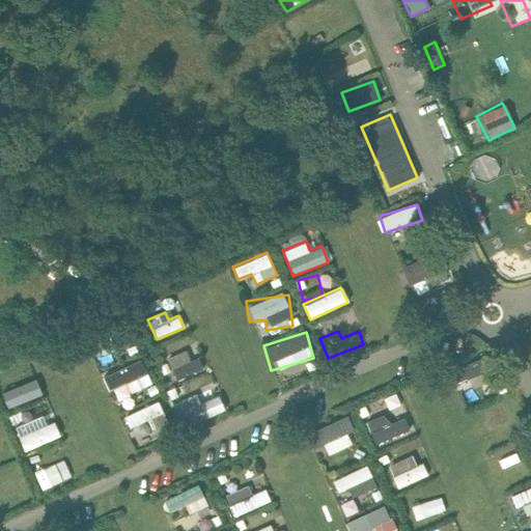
[(198,357),(189,361),(185,350),(166,357),(176,380),(203,368),(198,357)]
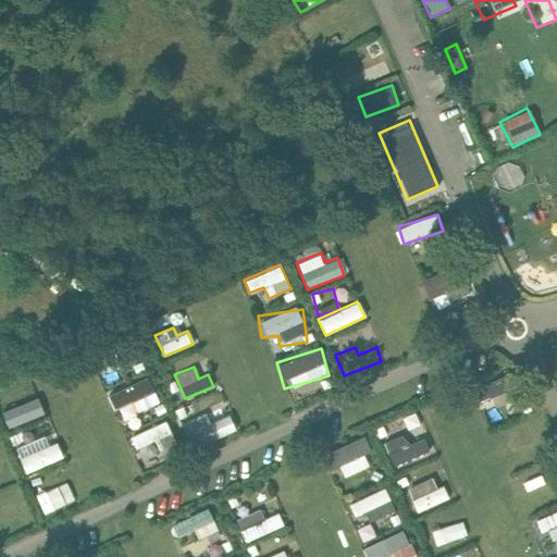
[(517,386),(511,373),(472,390),(478,401),(517,386)]
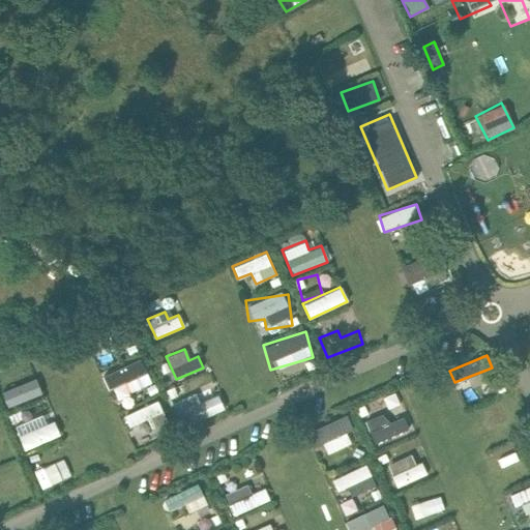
[(114,400),(153,385),(143,358),(104,373),(114,400)]
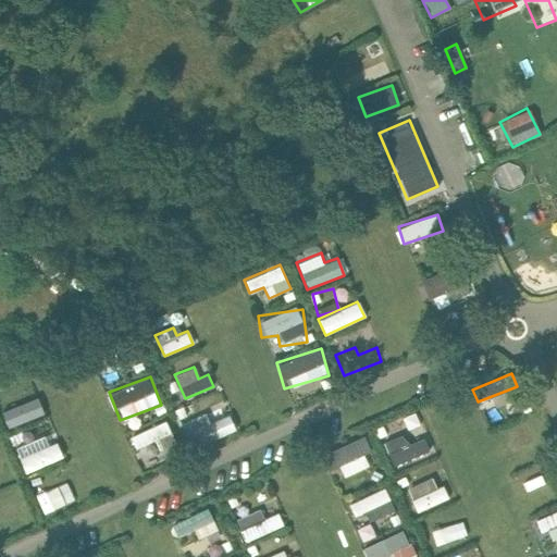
[(42,418),(38,401),(26,405),(24,396),(0,403),(0,410),(5,429),(42,418)]
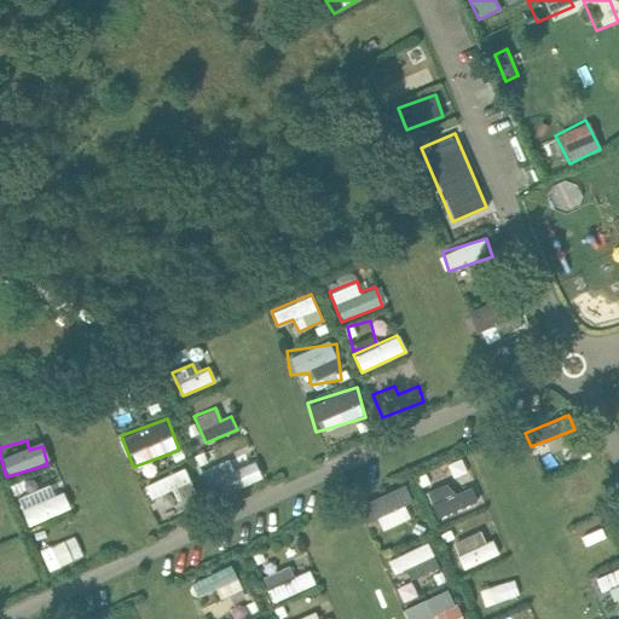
[(255,460),(231,470),(226,458),(201,470),(214,499),(262,478),(255,460)]
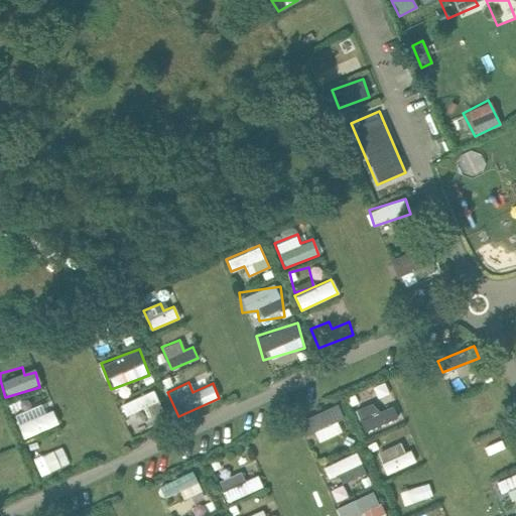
[(154,388),(117,404),(123,418),(160,402),(154,388)]
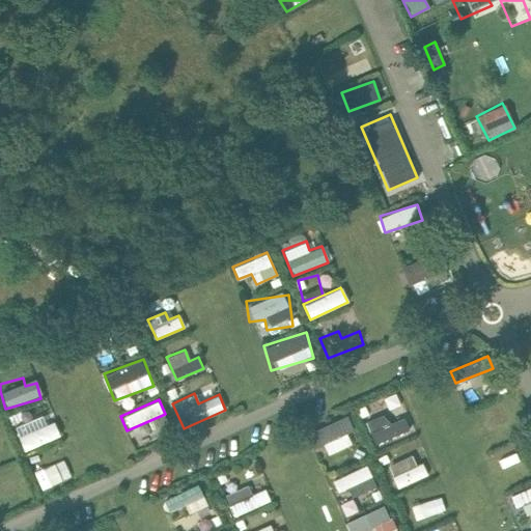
[(402,417),(387,423),(383,413),(364,420),(373,444),(408,430),(402,417)]
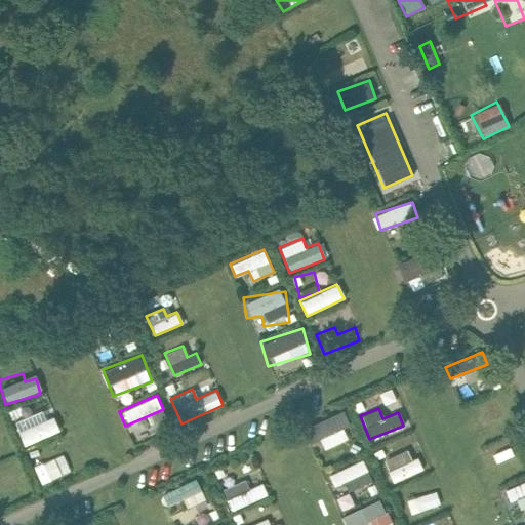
[(342,425),(348,422),(341,410),(303,428),(310,443),(319,439),(324,449),(349,439),(342,425)]
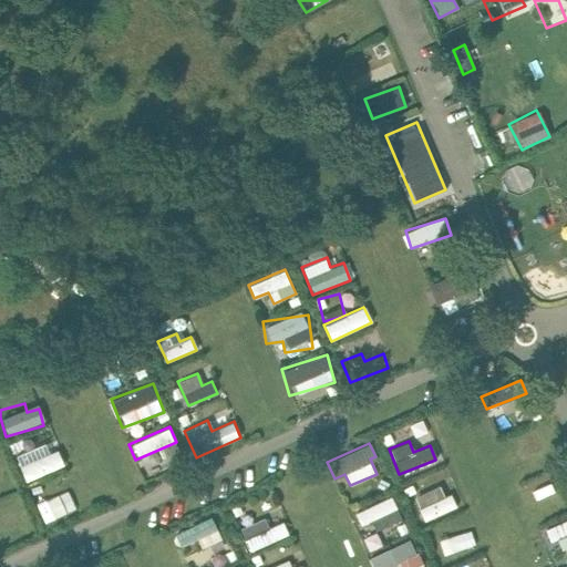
[(59,450),(47,453),(44,445),(14,454),(23,481),(64,468),(59,450)]
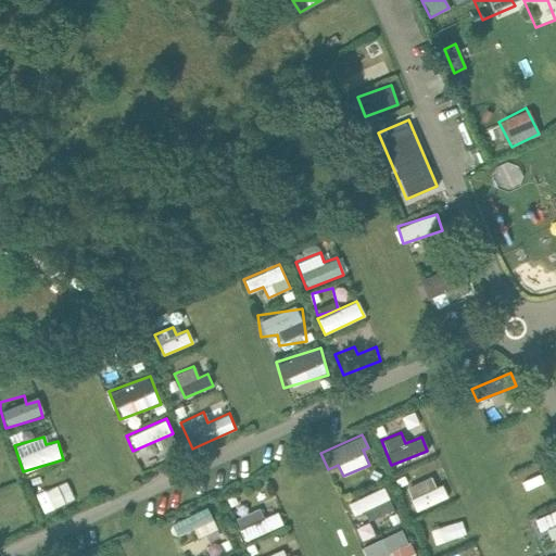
[(443,500),(431,474),(404,487),(415,512),(443,500)]
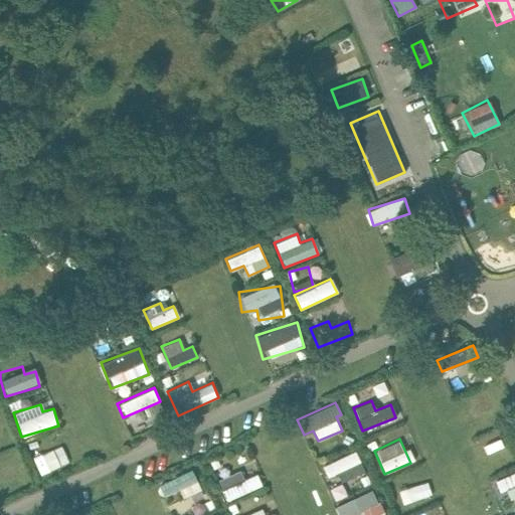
[(340,471),(344,479),(364,470),(354,450),(320,466),(326,478),(340,471)]
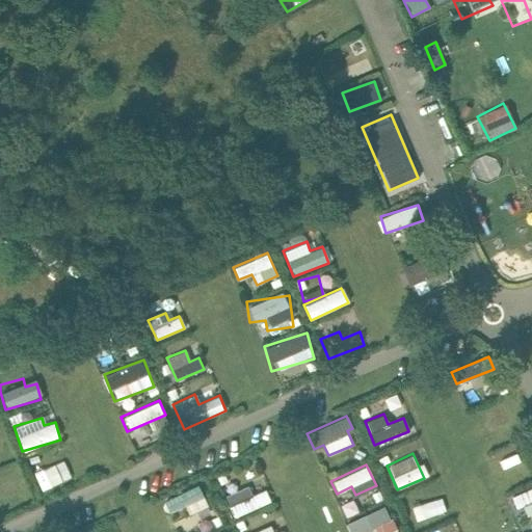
[(162,501),(171,521),(208,504),(198,484),(162,501)]
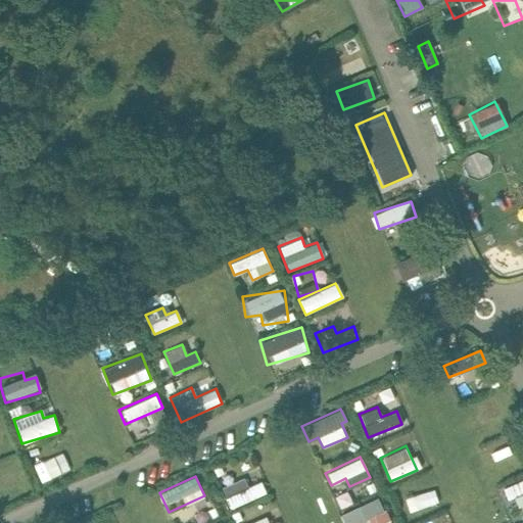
[(514,496),(517,507),(522,504),(522,478),(501,487),(506,500),(514,496)]
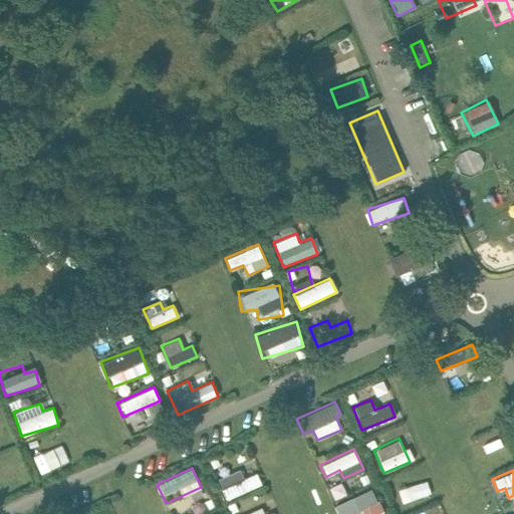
[(261,487),(256,473),(243,478),(240,471),(218,478),(225,499),(261,487)]
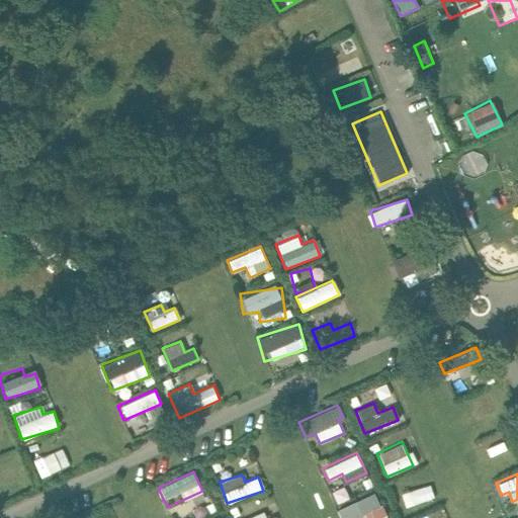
[(415,485),(395,493),(402,512),(422,505),(415,485)]
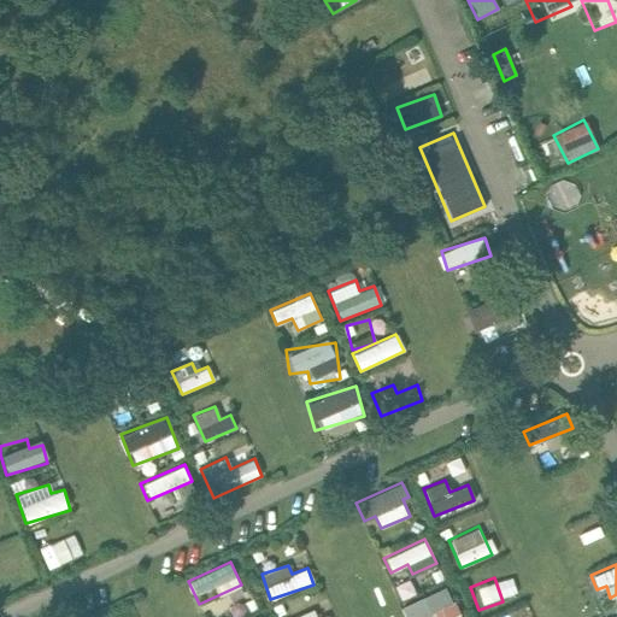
[(434,616),(450,616),(459,612),(445,585),(400,607),(404,616),(421,616),(432,611),(434,616)]
